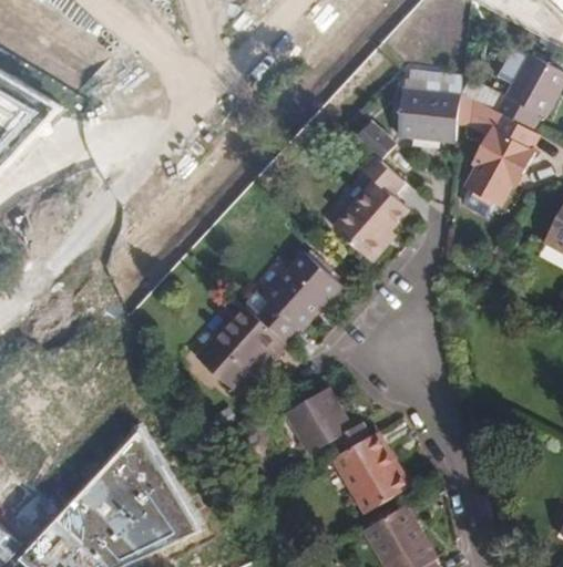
[(562,85),(562,75),(528,55),(503,95),(544,120),(562,85)]
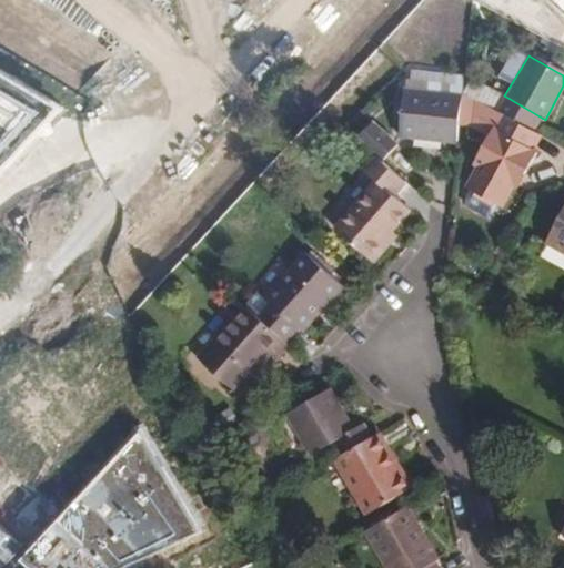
[(0,173),(63,105),(0,67),(0,173)]
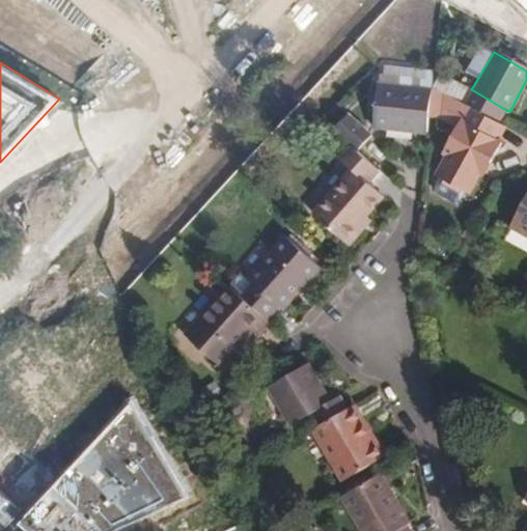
[(425,133),(428,90),(376,85),(371,127),(425,133)]
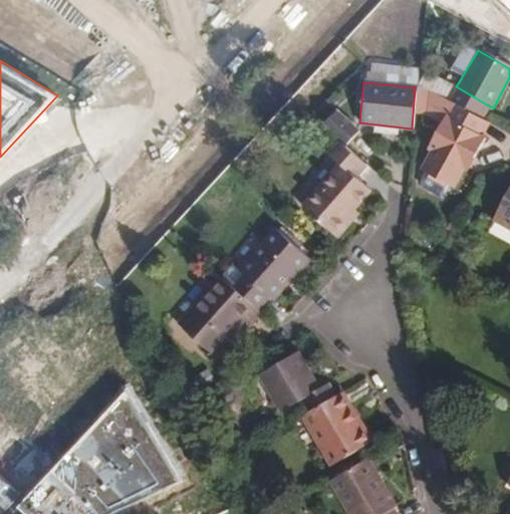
[(481,134),(486,123),(430,92),(427,114),(441,121),(434,137),(438,139),(432,151),(421,171),(452,187),(461,169),(460,169),(465,159),(471,162),(485,137),(481,134)]
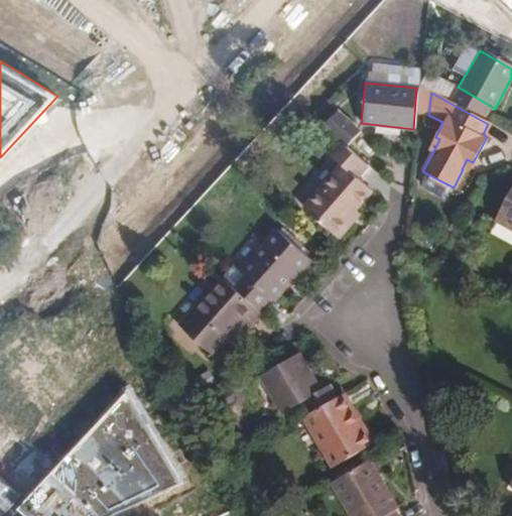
[(337,110),(323,126),(339,142),(345,147),(359,131),(337,110)]
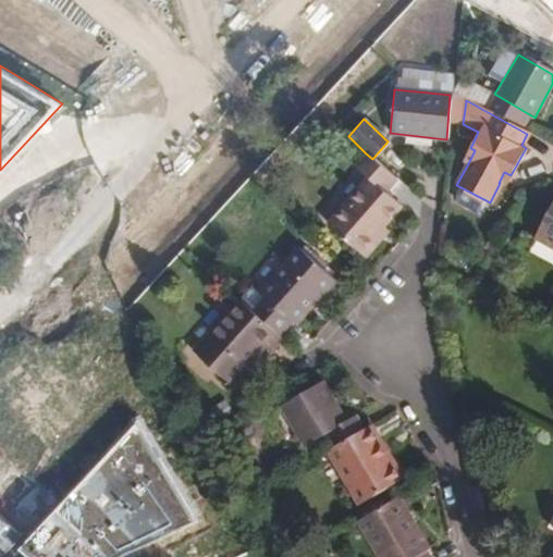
[(384,194),(395,181),(372,159),(366,153),(354,166),(368,178),(328,224),(366,258),(377,245),(370,239),(382,226),(398,207),(384,194)]
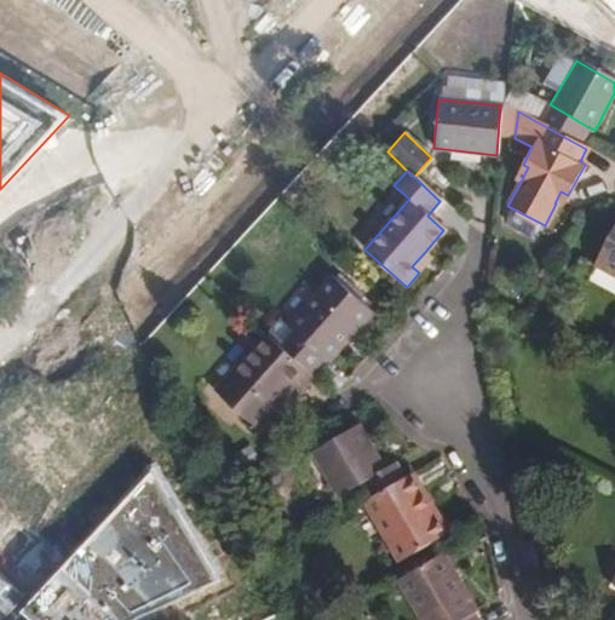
[(614,223),(592,267),(614,279),(614,223)]
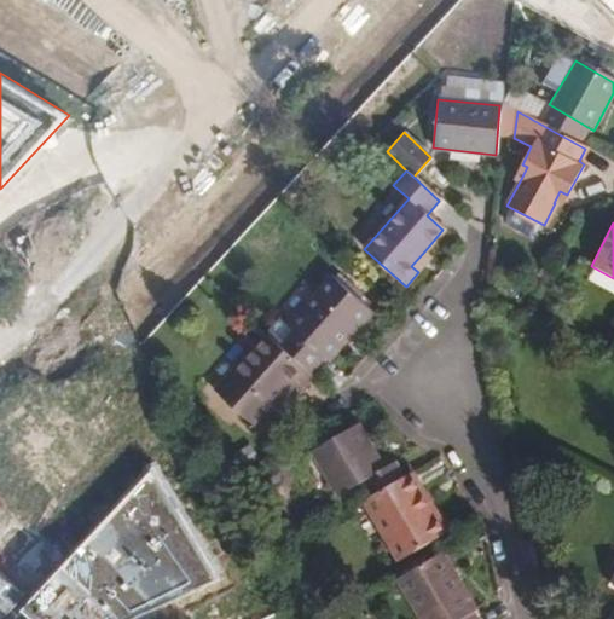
[(290,329),(277,346),(308,374),(323,358),(326,362),(370,313),(330,276),(285,324),(290,329)]
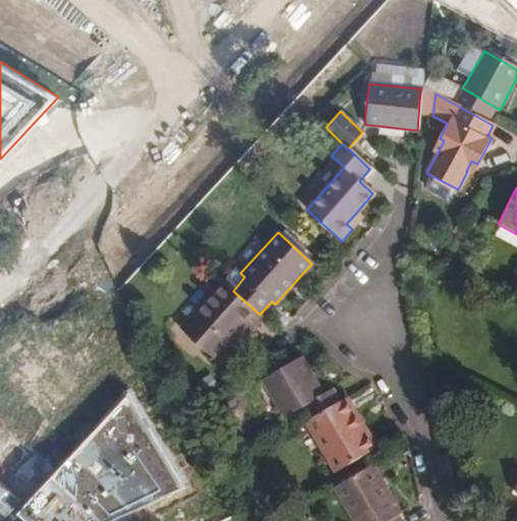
[(233,291),(224,282),(180,331),(214,360),(228,345),(225,342),(239,327),(248,335),(264,319),(260,314),(233,291)]
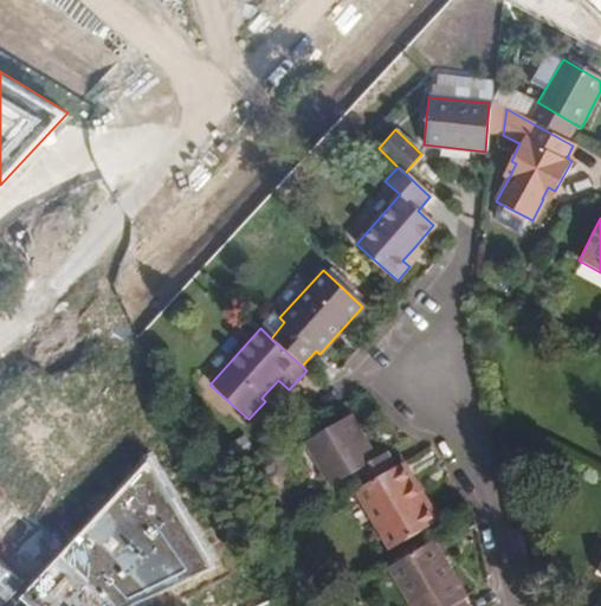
[(336,483),(343,495),(353,490),(393,465),(385,453),(374,459),(362,442),(356,445),(341,420),(305,443),(330,487),(336,483)]
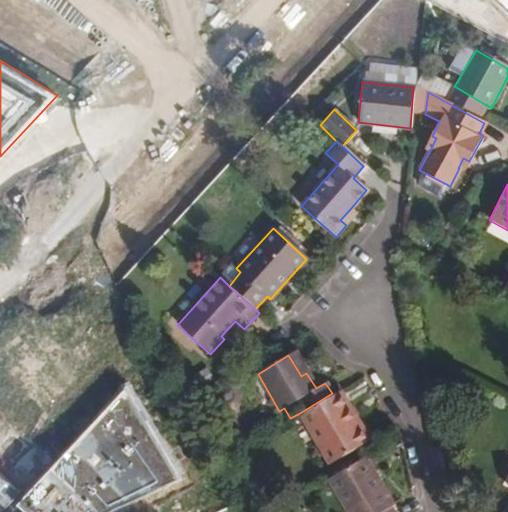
[(332,393),(298,414),(327,465),(367,441),(338,390),(332,393)]
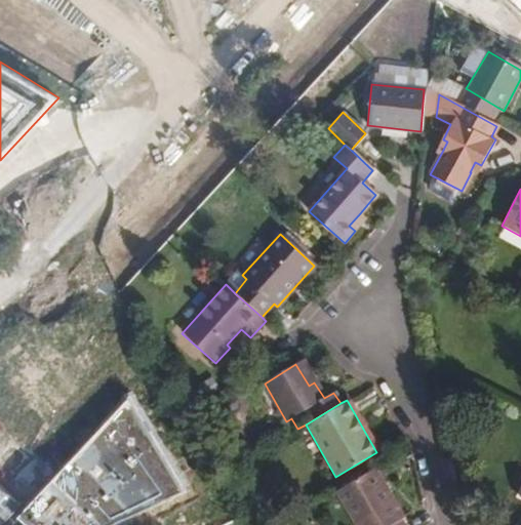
[(372,469),(333,492),(353,524),(400,524),(397,520),(401,517),(372,469)]
